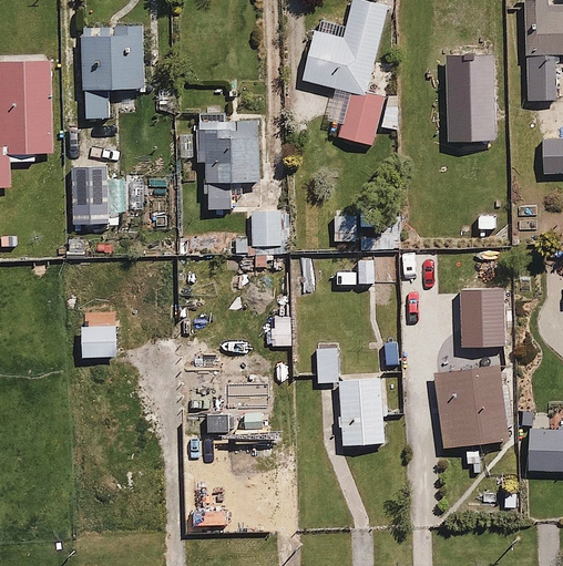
[(525,0),(526,100),(555,100),(555,55),(562,54),(562,6),(543,6),(543,0),(525,0)]
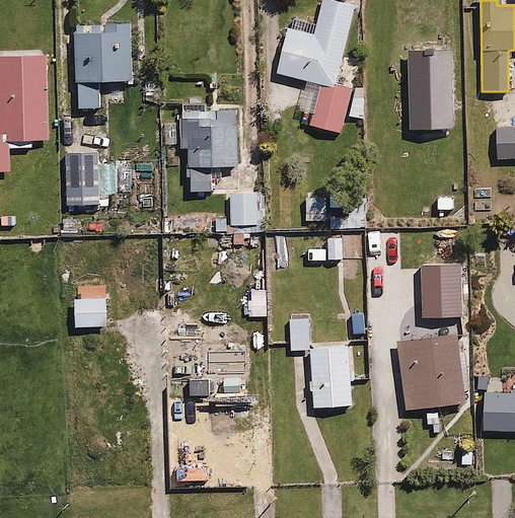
[(335,83),(353,8),(320,1),(312,34),(286,28),(276,74),(316,83),(306,126),(342,134),(353,87),(335,83)]
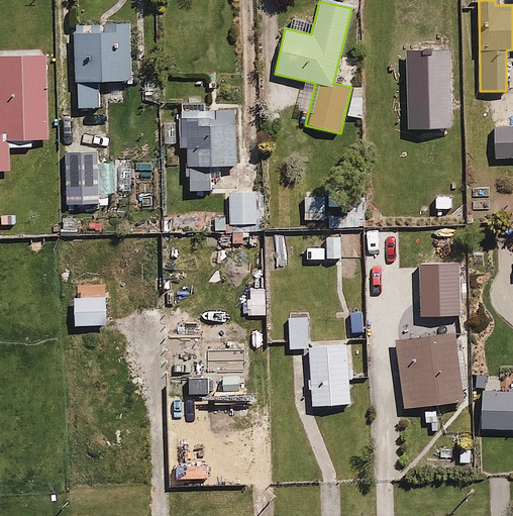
[(131,25),(76,26),(77,110),(99,110),(99,81),(132,81),(131,25)]
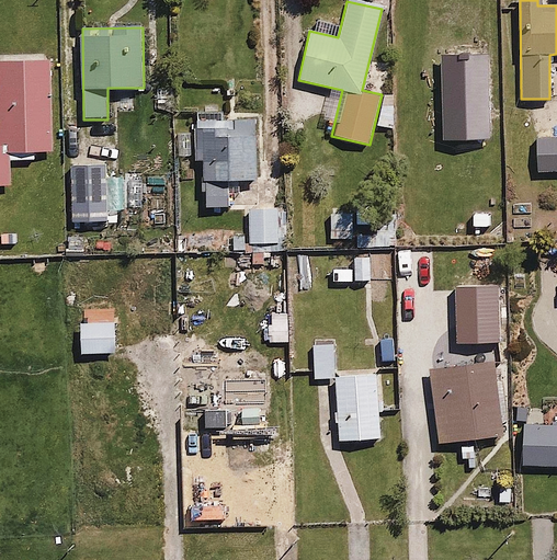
[(50,56),(0,57),(0,184),(11,184),(10,162),(34,161),(34,153),(54,152),(50,56)]
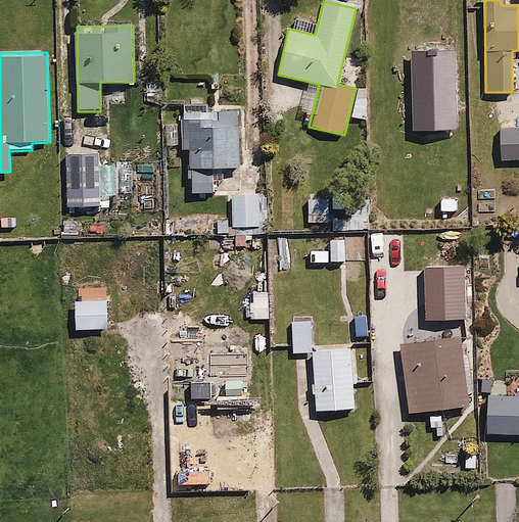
[(206,104),(180,105),(181,151),(188,151),(189,192),(216,192),(216,169),(240,169),(239,120),(216,120),(216,111),(206,111),(206,104)]
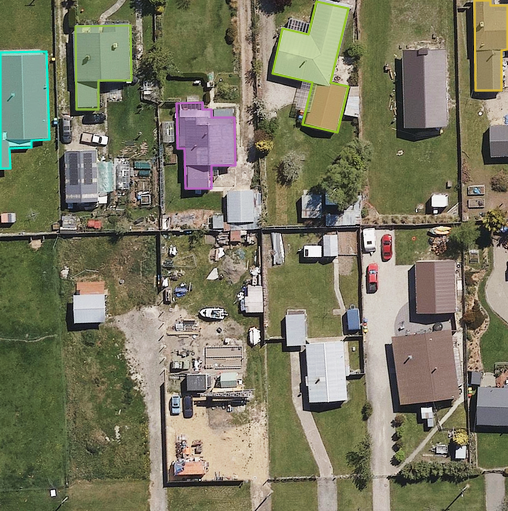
[(507,124),(489,125),(490,159),(507,158),(507,124)]
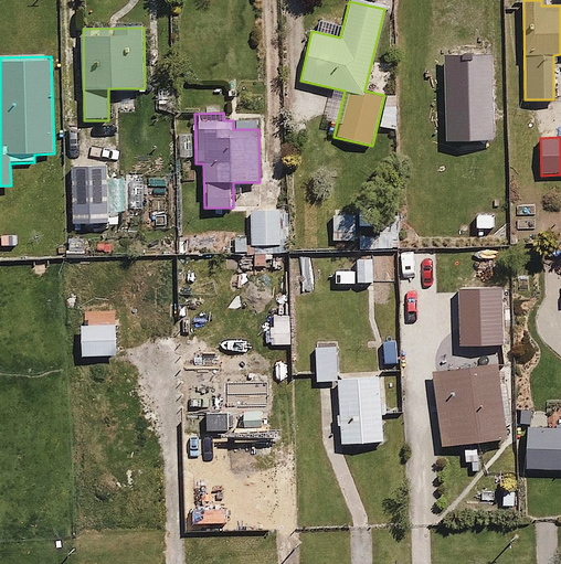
[(87,155),(65,155),(65,185),(87,185),(87,155)]
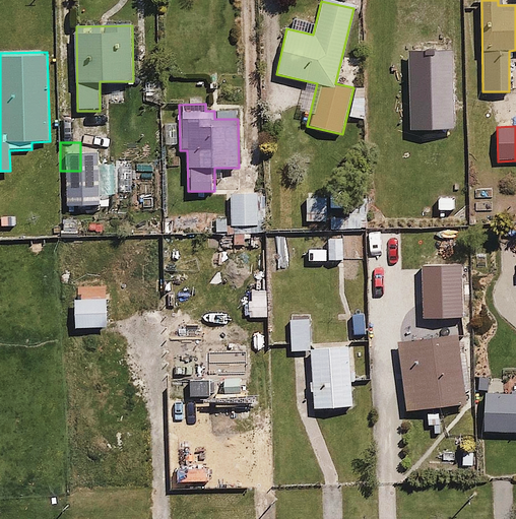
[(86,177),(65,178),(66,202),(86,201),(86,177)]
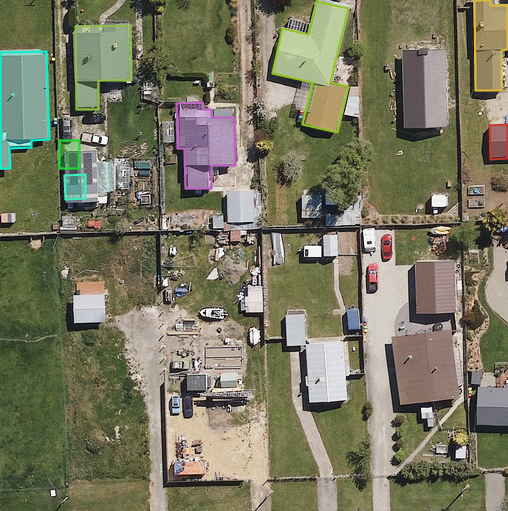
[(252,188),(226,189),(228,222),(254,221),(252,188)]
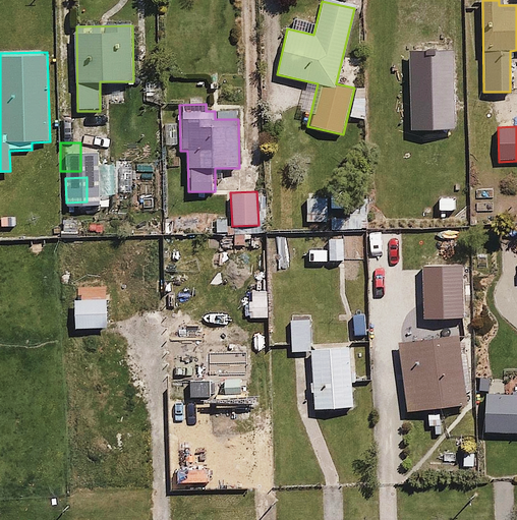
[(328,197),(302,197),(303,224),(329,224),(328,197)]
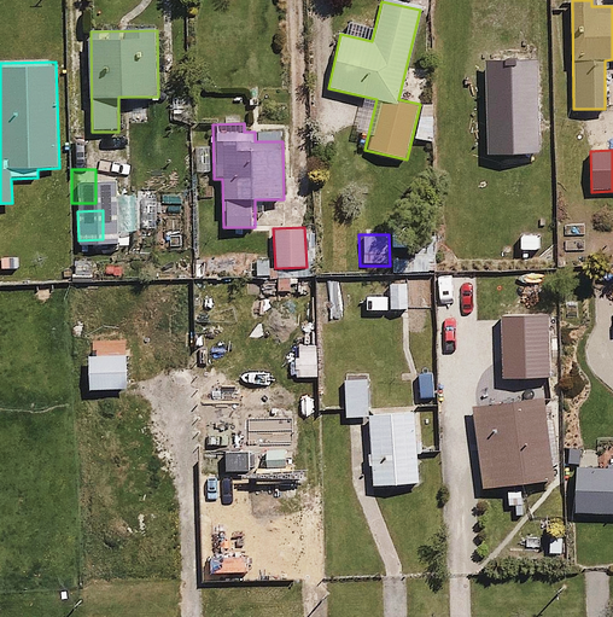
[(391,255),(392,271),(432,269),(431,254),(391,255)]
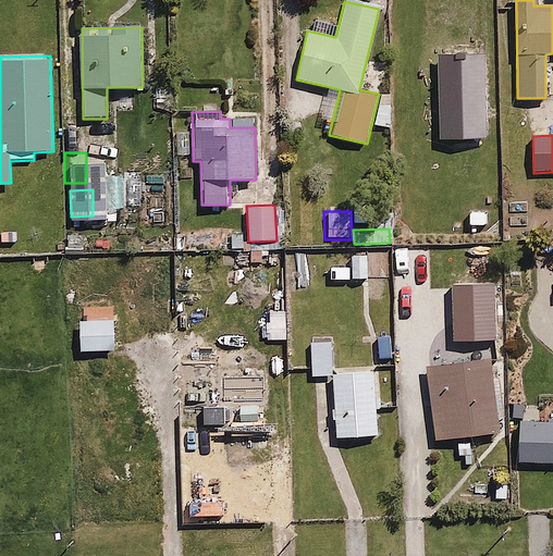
[(365,252),(348,254),(348,279),(366,278),(365,252)]
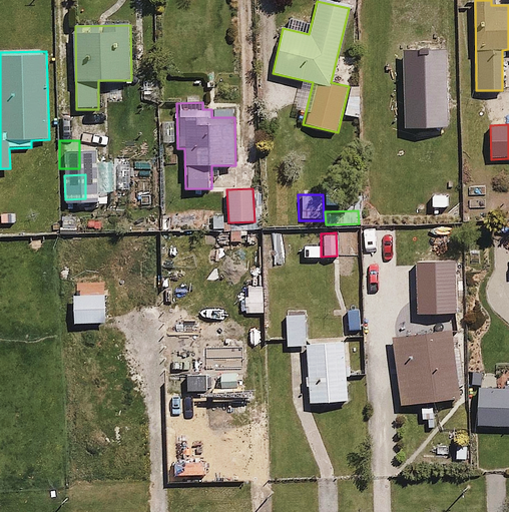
[(285,349),(306,348),(309,403),(347,401),(343,337),(304,339),(303,310),(283,311),(285,349)]
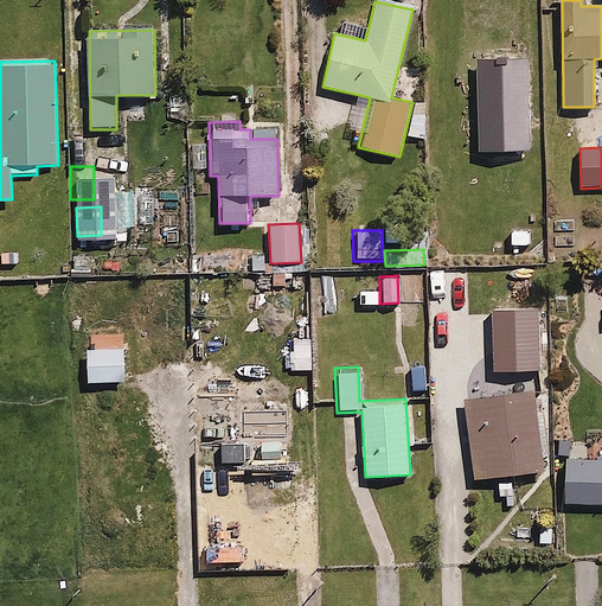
[(537,389),(461,399),(472,482),(548,472),(537,389)]
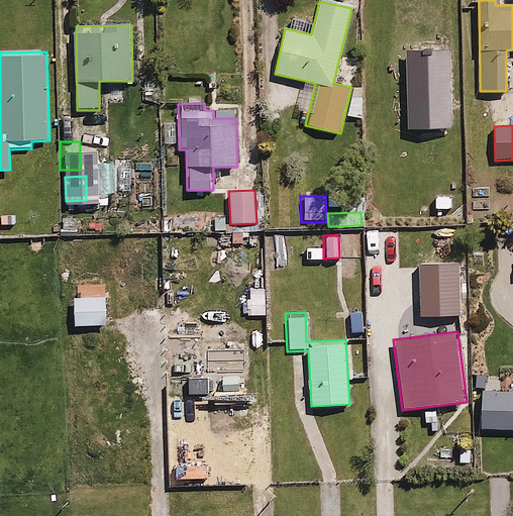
[(512,391),(477,392),(478,429),(512,428),(512,391)]
